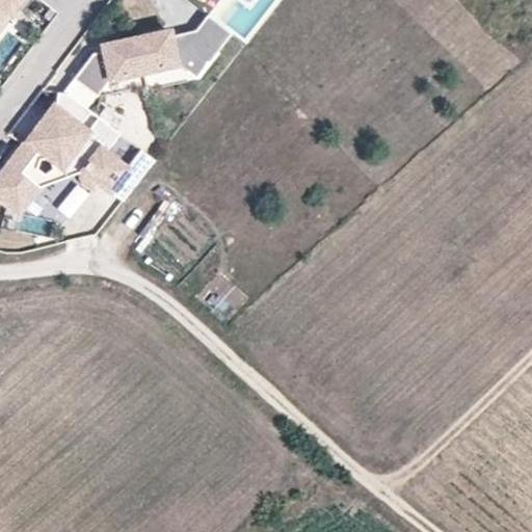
[(22,12),(31,0),(0,0),(0,28),(16,8),(22,12)]
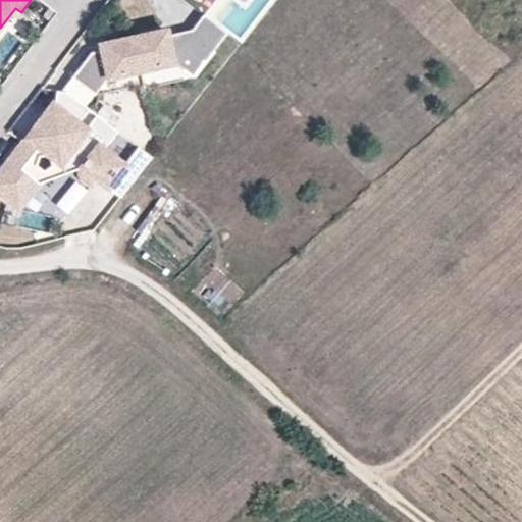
[(192,0),(191,4),(206,11),(210,0),(192,0)]
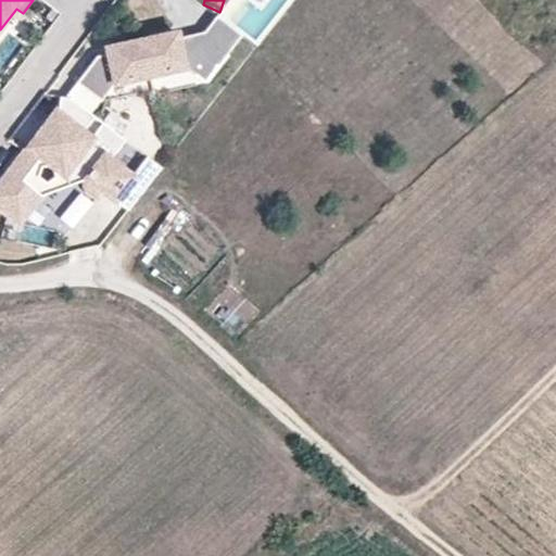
[(204,81),(242,33),(217,14),(204,30),(178,37),(177,32),(141,39),(150,74),(185,67),(204,81)]
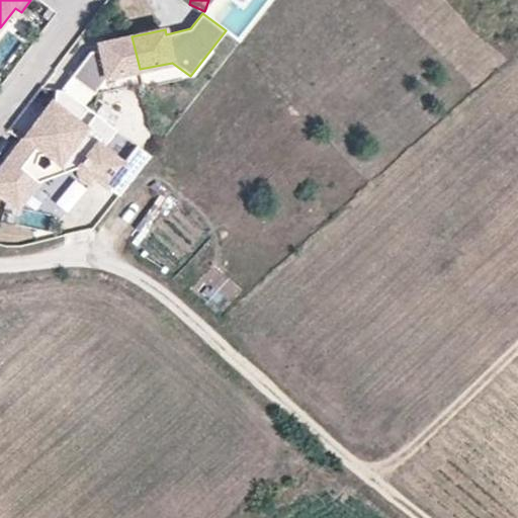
[(140,69),(132,36),(99,44),(100,49),(90,51),(71,76),(94,93),(107,76),(140,69)]
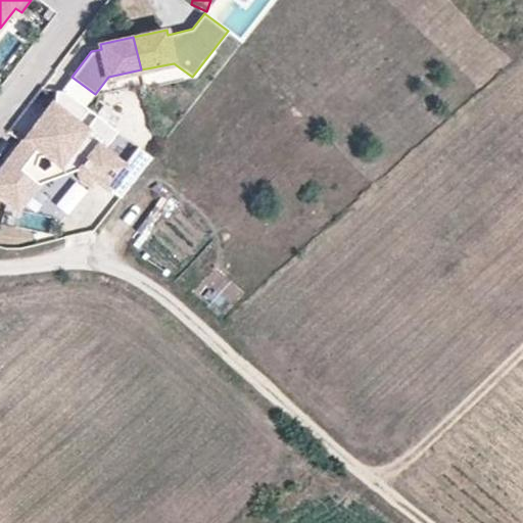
[(103,150),(119,132),(96,115),(85,130),(78,125),(89,110),(65,92),(56,91),(54,106),(51,104),(0,172),(0,194),(17,209),(37,184),(77,170),(80,179),(89,187),(95,179),(120,198),(152,158),(138,147),(124,165),(103,150)]
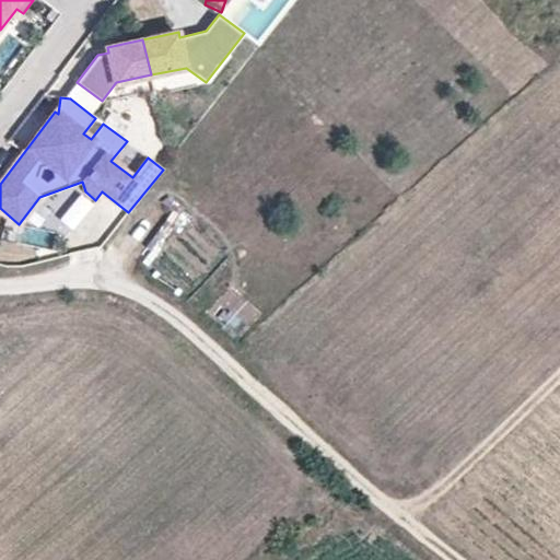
[(79,193),(60,218),(70,224),(89,200),(79,193)]
